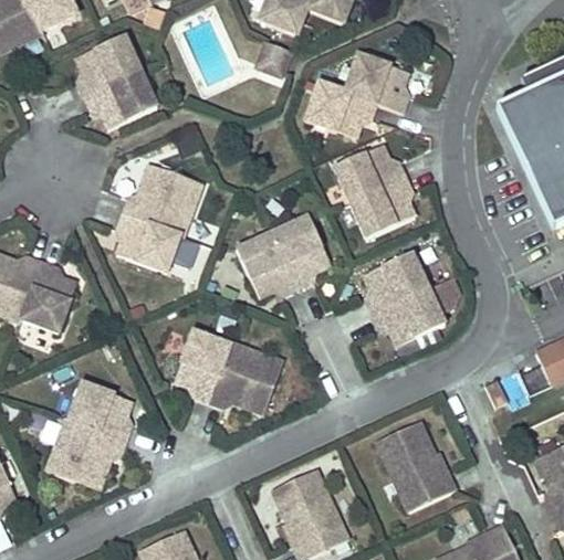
[(44,29),(30,0),(0,0),(0,54),(45,32),(44,29)]
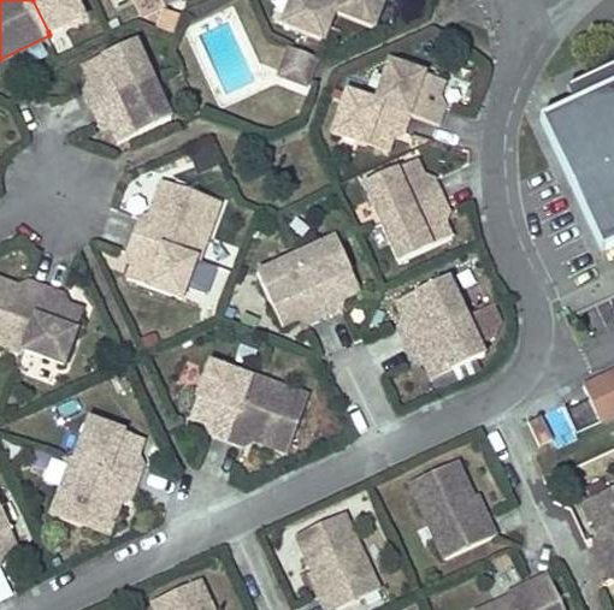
[(33,0),(48,31),(86,13),(80,0),(33,0)]
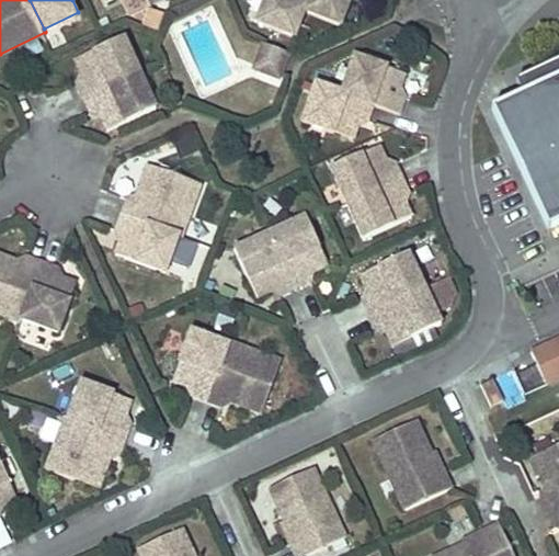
[(264,0),(259,16),(298,32),(306,10),(309,0),(264,0)]
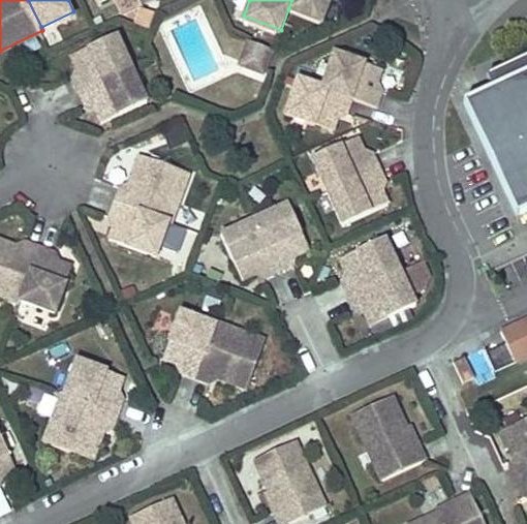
[(291,0),(288,9),(322,21),(329,0),(291,0)]
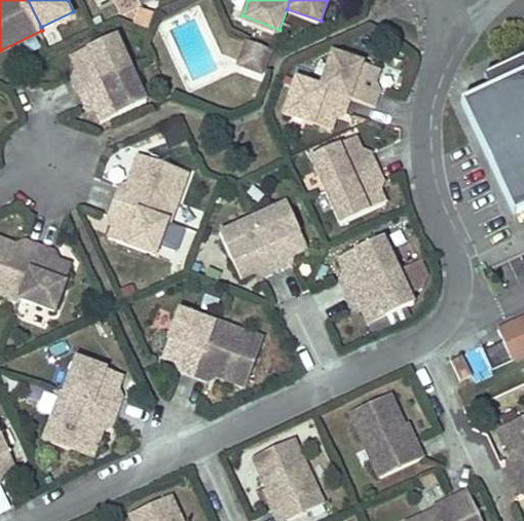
[(72,76),(79,90),(135,65),(118,30),(72,51),(81,72),(72,76)]
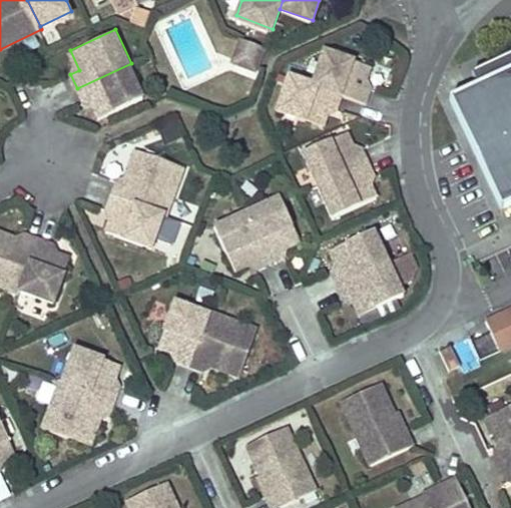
[(264,46),(239,37),(230,62),(256,71),(264,46)]
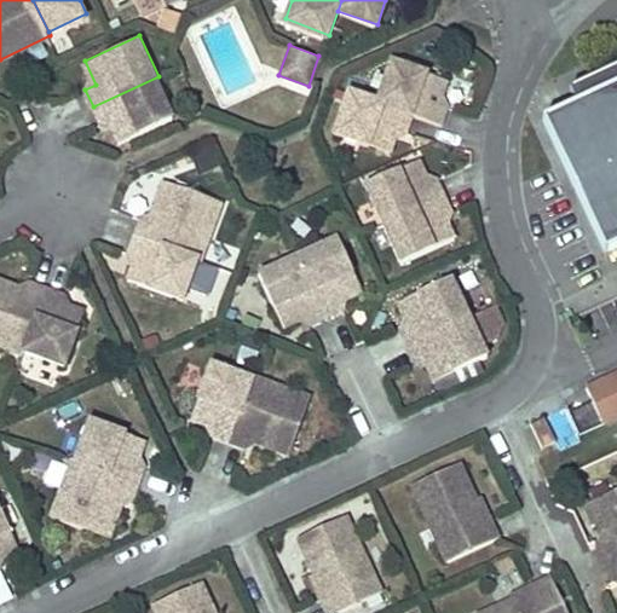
[(392,58),(375,100),(413,114),(443,126),(449,107),(439,103),(448,79),(392,58)]
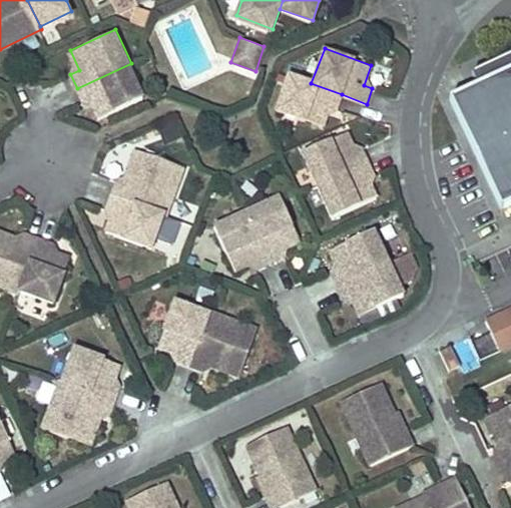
[(477,85),(448,98),(500,208),(510,203),(510,52),(471,71),(477,85)]
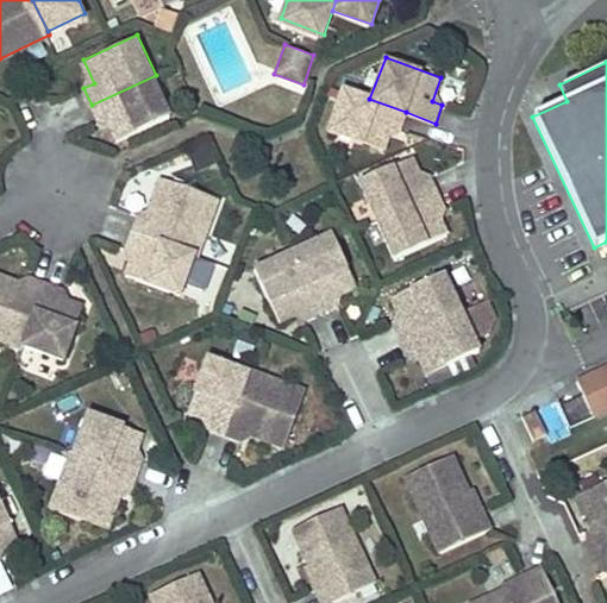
[(156,75),(92,105),(99,121),(110,118),(118,136),(119,136),(171,112),(156,75)]
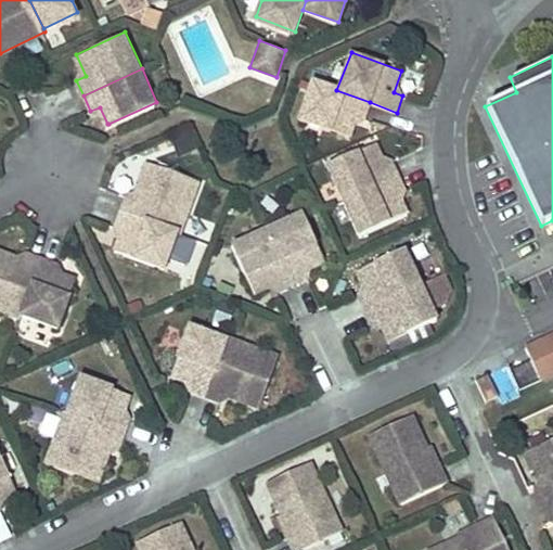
[(336,90),(313,81),(299,115),(347,133),(354,119),(362,123),(370,102),(336,90)]
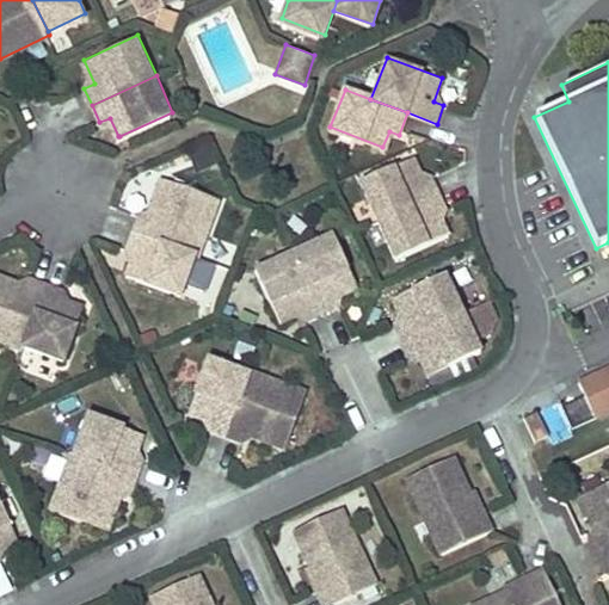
[(362,178),(380,217),(440,190),(431,174),(424,177),(413,154),(362,178)]
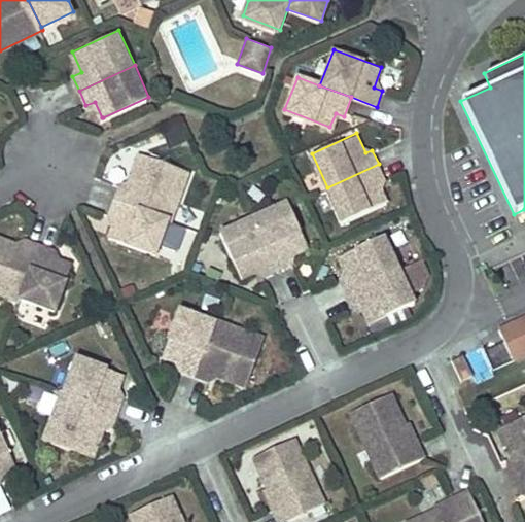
[(123,183),(116,198),(170,216),(173,218),(190,170),(141,152),(129,185),(123,183)]
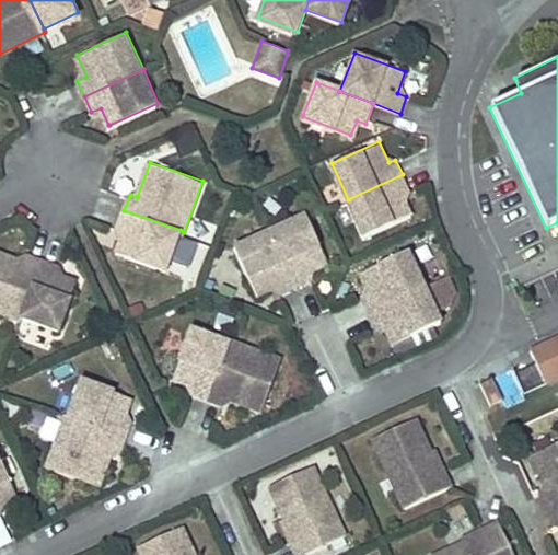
[(403,174),(348,199),(363,233),(410,211),(403,195),(410,191),(403,174)]
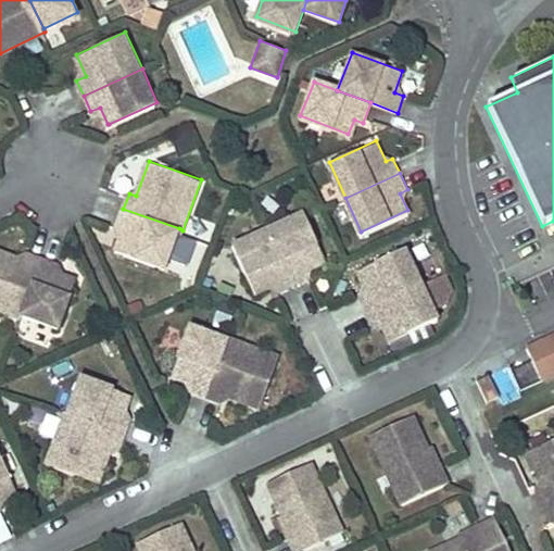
[(179,228),(123,209),(117,226),(125,228),(117,248),(166,265),(179,228)]
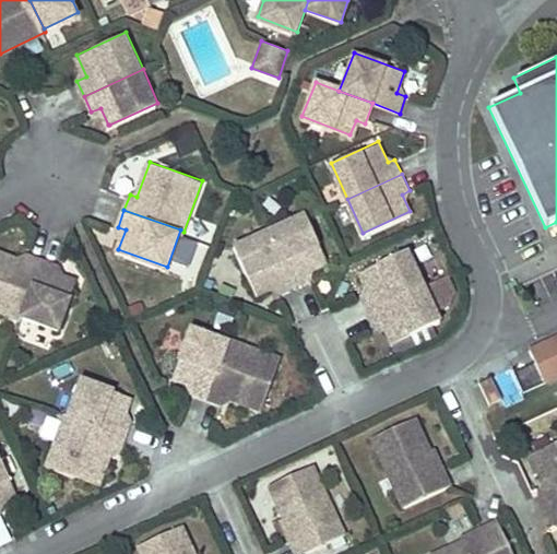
[(305,211),(270,227),(296,283),(310,277),(307,270),(328,260),(305,211)]
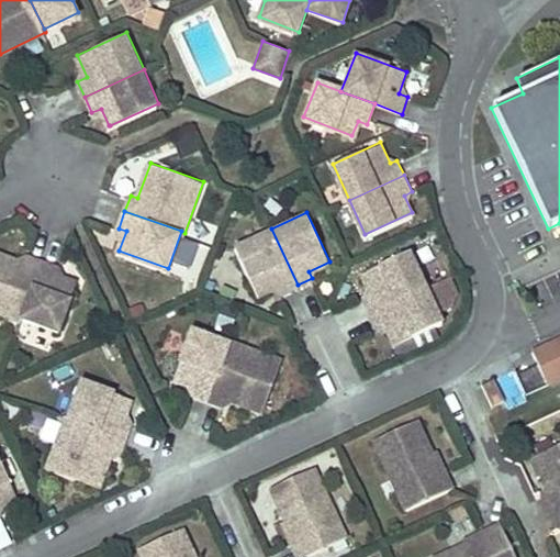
[(298,285),(271,229),(236,245),(260,294),(279,286),(282,292),(298,285)]
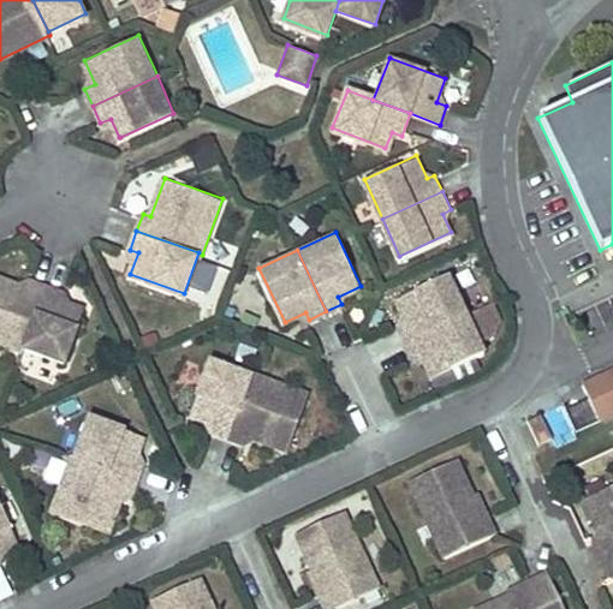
[(451,272),(404,293),(422,333),(469,311),(451,272)]
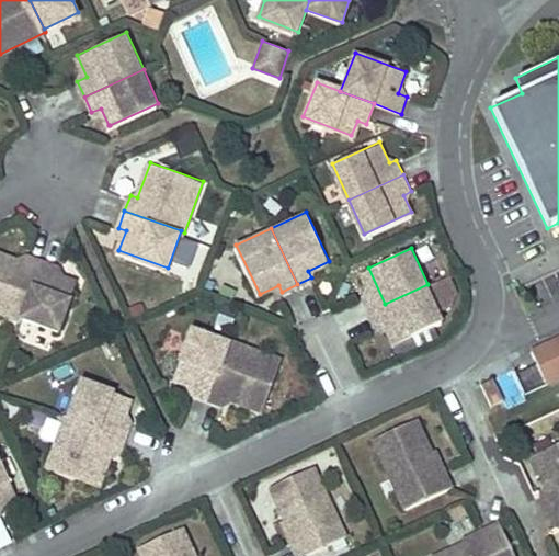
[(0,310),(23,320),(25,316),(46,259),(26,251),(23,259),(0,250),(0,310)]
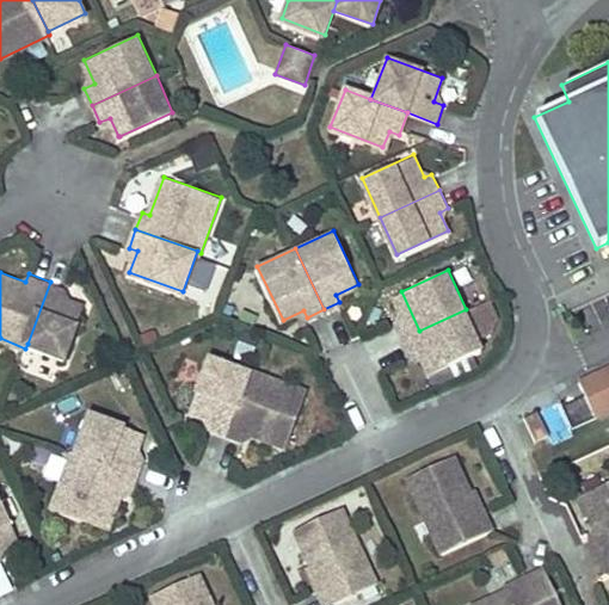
[(50,282),(28,344),(68,358),(87,307),(66,298),(68,289),(50,282)]
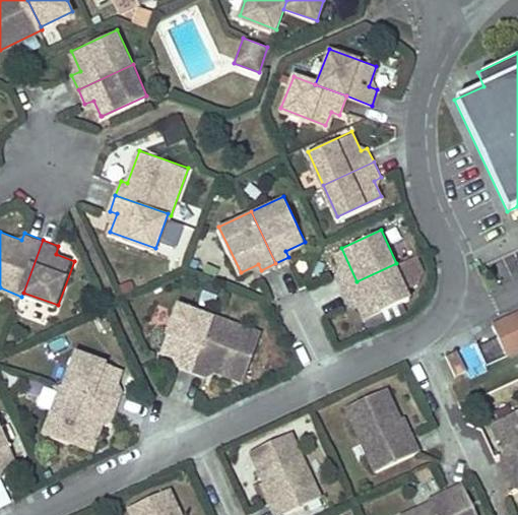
[(357,281),(341,248),(336,251),(344,271),(337,274),(343,287),(357,281)]
